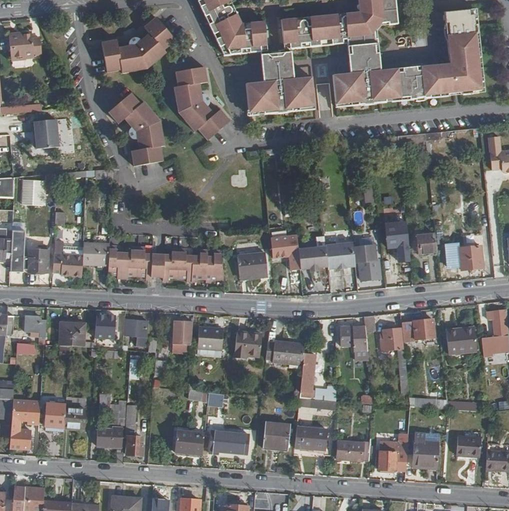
[(209,28),(219,47),(223,47),(226,55),(241,54),(241,50),(249,49),(250,53),(261,52),(260,46),(267,46),(264,21),(241,23),(229,0),(200,0),(196,2),(206,21),(210,19),(213,26),(209,28)]
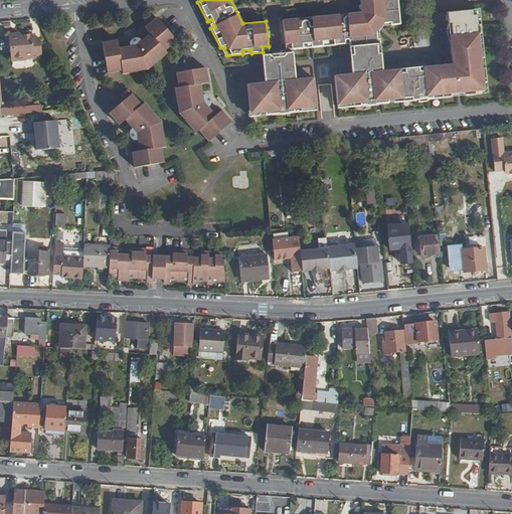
[(360,0),(361,9),(380,23),(391,21),(391,24),(400,23),(397,0),(360,0)]
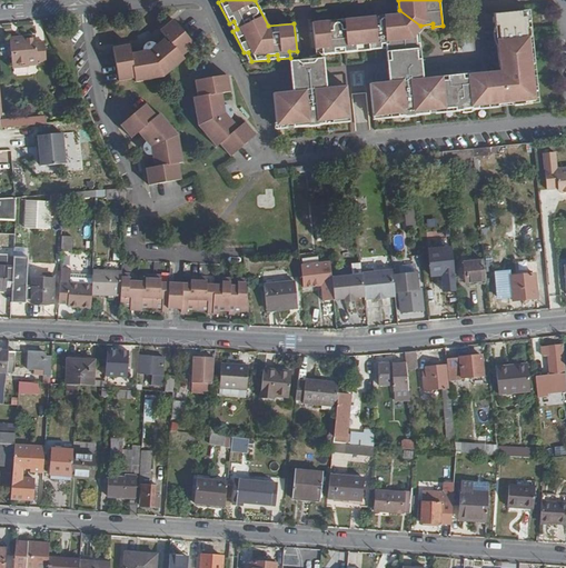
[(536,99),(535,79),(533,75),(528,75),(528,69),(534,69),(533,57),(527,58),(526,47),(532,47),(530,36),(532,36),(532,26),(529,26),(527,15),(523,16),(522,9),(494,12),(499,66),(505,70),(500,73),(480,76),(480,71),(468,72),(468,78),(460,78),(460,75),(448,75),(448,79),(443,79),(443,75),(428,76),(428,79),(411,80),(411,85),(400,86),(399,81),(380,83),(380,81),(370,82),(373,112),(390,111),(390,113),(398,113),(398,117),(416,116),(416,108),(445,106),(446,108),(455,107),(455,110),(462,109),(463,111),(472,111),(478,108),(478,105),(506,102),(506,97),(512,96),(512,101),(536,99)]
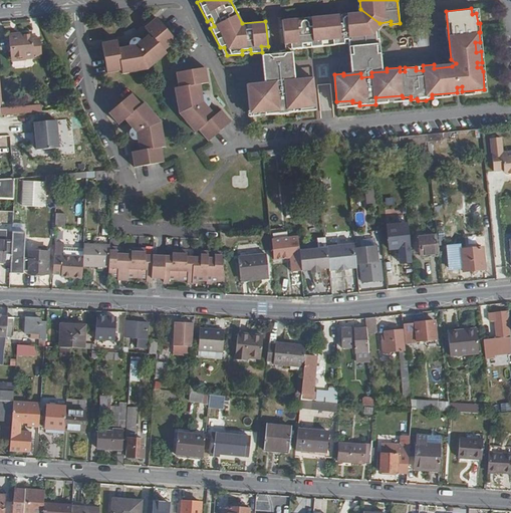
[(310,43),(310,47),(322,45),(321,39),(332,39),(332,44),(344,43),(343,39),(348,38),(349,50),(380,47),(379,38),(376,38),(375,27),(355,12),(282,18),(284,43),(290,42),(291,48),(302,47),(302,43),(310,43)]
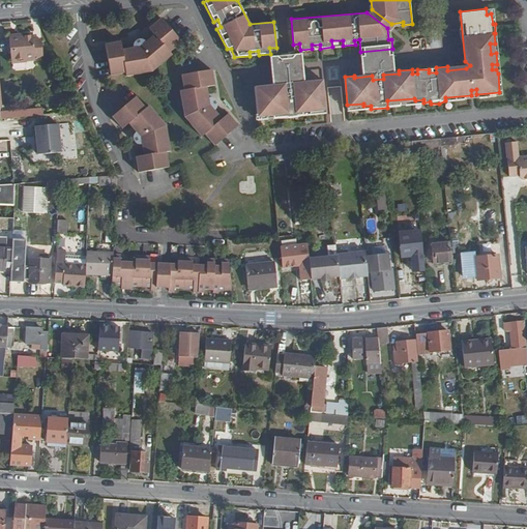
[(155,32),(146,39),(144,38),(140,38),(136,42),(136,46),(121,49),(118,41),(104,45),(111,75),(126,70),(127,75),(144,70),(144,68),(152,66),(158,60),(160,62),(172,51),(171,49),(182,37),(162,15),(150,25),(155,32)]
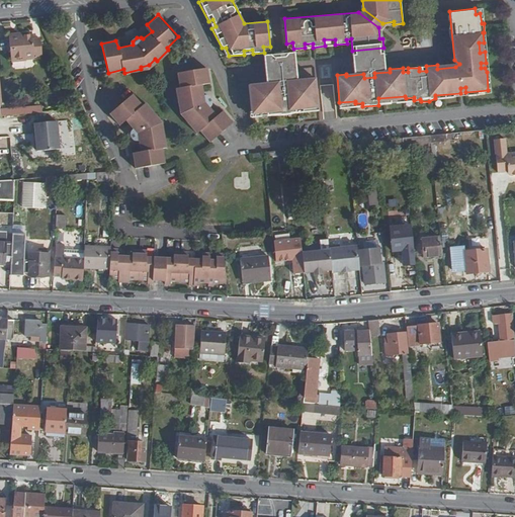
[(40,55),(39,38),(31,39),(30,31),(7,33),(9,60),(23,59),(23,56),(40,55)]
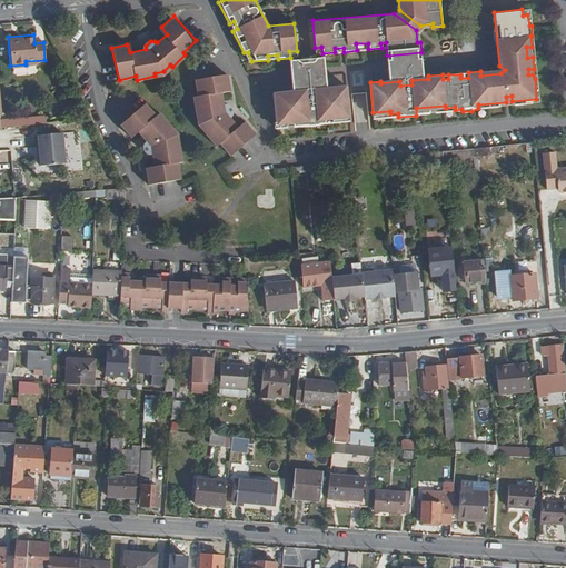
[(224,103),(220,88),(230,86),(226,70),(194,76),(197,92),(195,93),(197,111),(199,111),(200,119),(207,127),(205,129),(217,142),(220,140),(231,153),(257,133),(245,120),(238,126),(229,116),(231,113),(231,112),(232,109),(231,107),(230,106),(227,103),(224,103)]
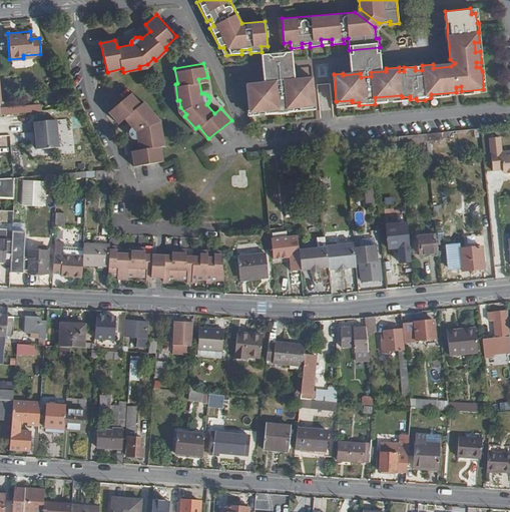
[(315,104),(313,77),(302,78),(302,80),(287,81),(287,84),(275,85),(275,82),(261,84),(261,82),(247,84),(248,106),(249,107),(263,106),(263,110),(272,109),(272,111),(278,113),(288,113),(288,106),(315,104)]
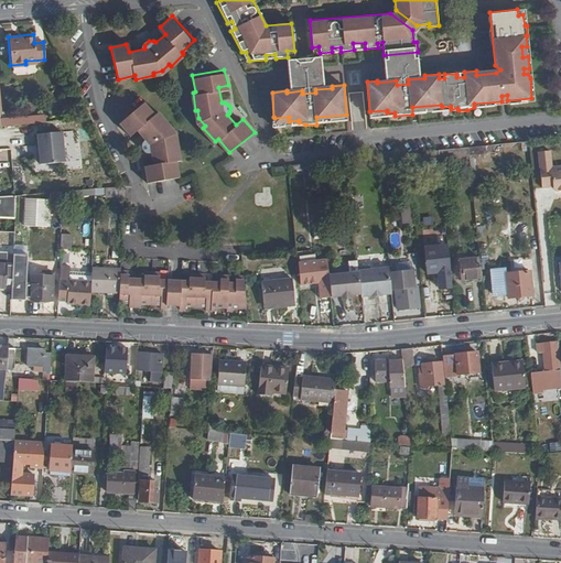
[(171,136),(170,127),(164,121),(165,119),(153,107),(151,109),(141,98),(118,121),(128,132),(133,127),(143,136),(141,139),(141,141),(141,144),(146,148),(150,148),(151,161),(143,163),(148,180),(179,171),(174,155),(177,154),(173,136),(171,136)]
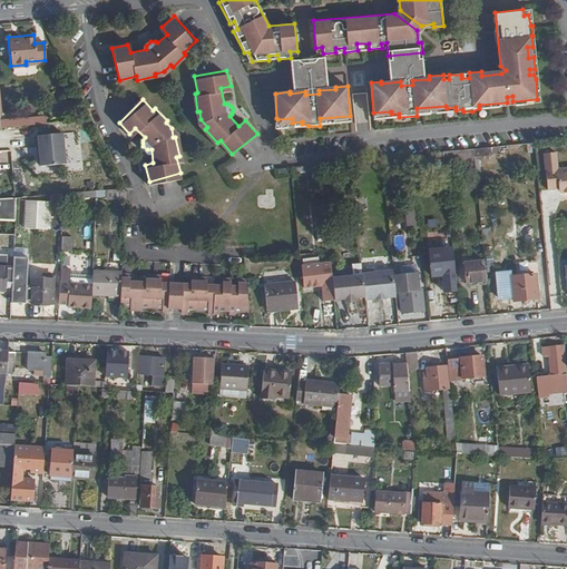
[(20,126),(19,119),(0,121),(0,128),(20,126)]
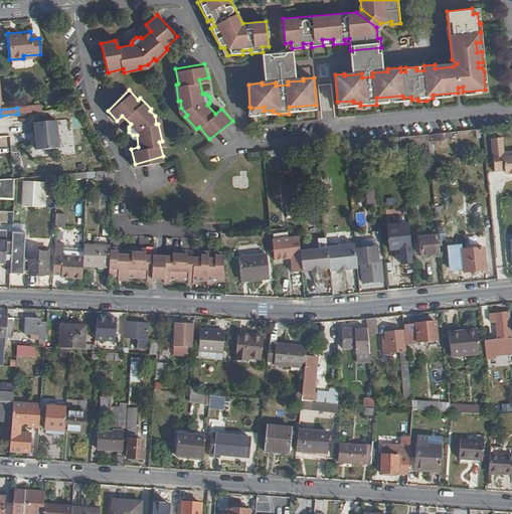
[(58,148),(56,121),(33,122),(36,150),(58,148)]
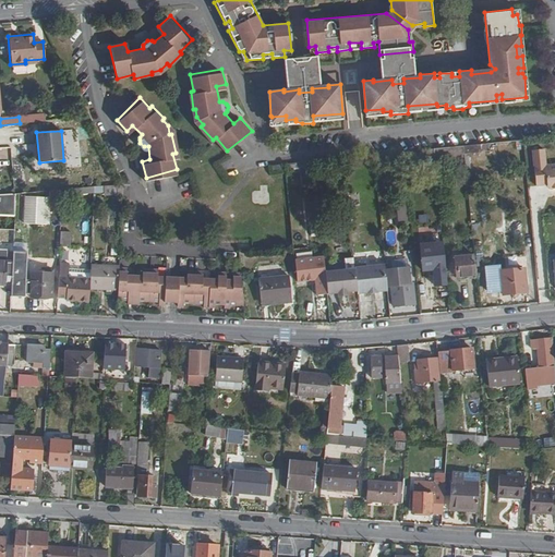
[(462,153),(462,144),(432,147),(433,155),(462,153)]
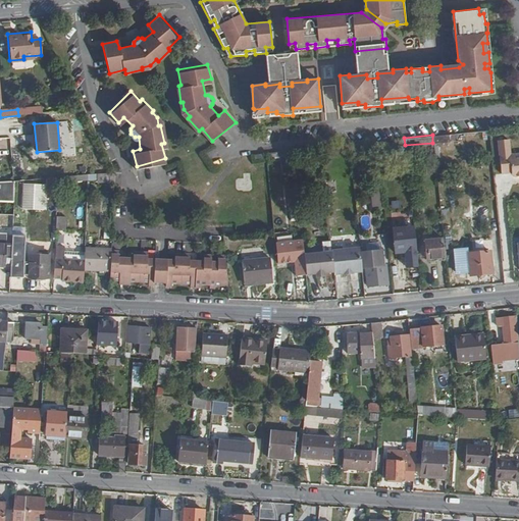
[(518,152),(508,153),(510,173),(513,175),(518,174),(518,152)]
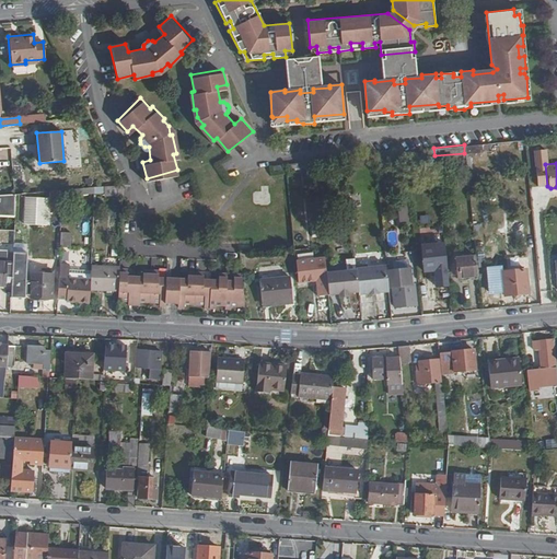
[(93,195),(93,187),(61,189),(61,197),(93,195)]
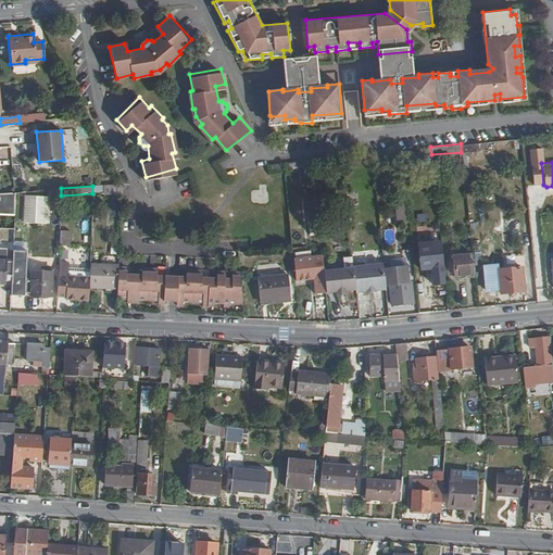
[(61,196),(61,188),(51,189),(51,202),(61,203),(61,196)]
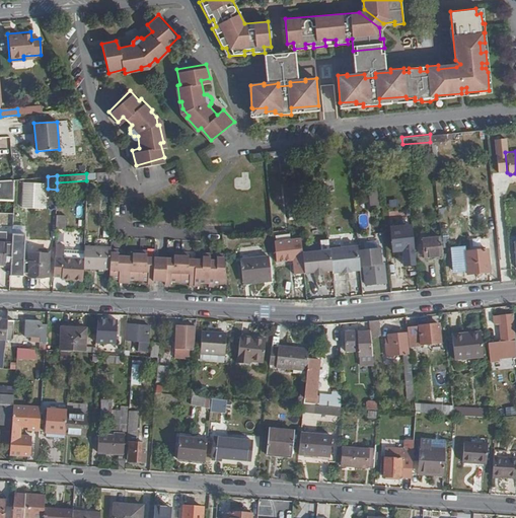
[(0,196),(13,196),(14,178),(0,179),(0,196)]
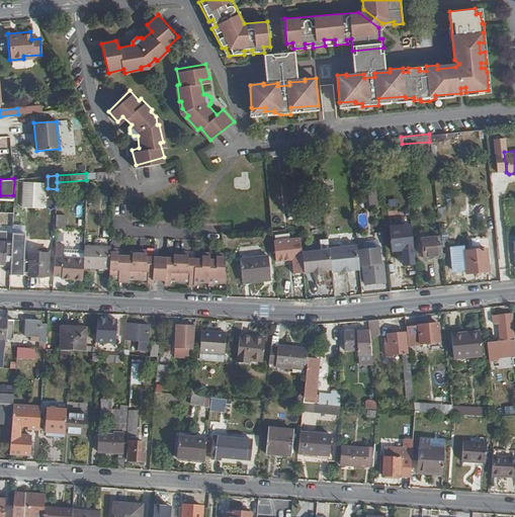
[(107,187),(107,179),(98,179),(97,187),(107,187)]
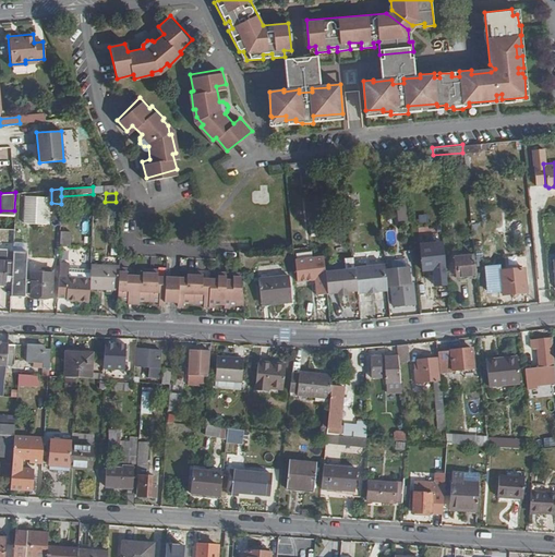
[(20,225),(43,226),(44,196),(21,196),(20,225)]
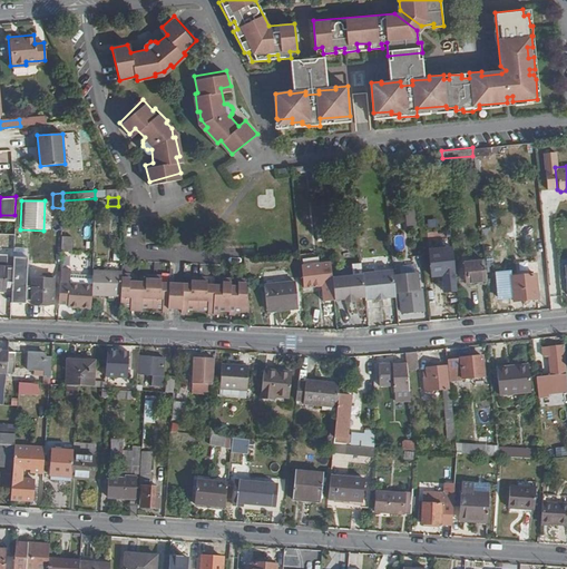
[(463,218),(471,217),(470,206),(462,207),(463,218)]
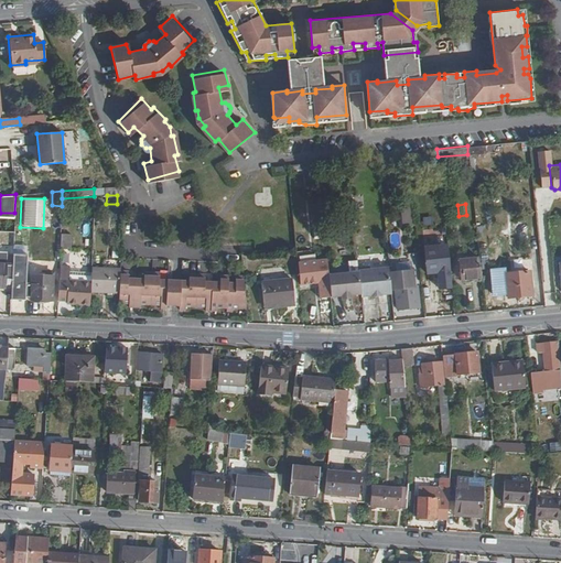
[(56,249),(67,249),(68,235),(57,234),(56,249)]
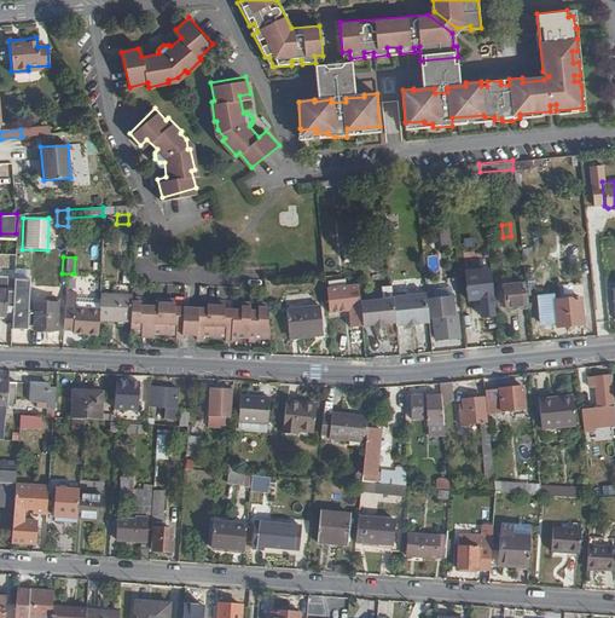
[(475,300),(475,317),(489,316),(488,267),(462,267),(462,301),(475,300)]
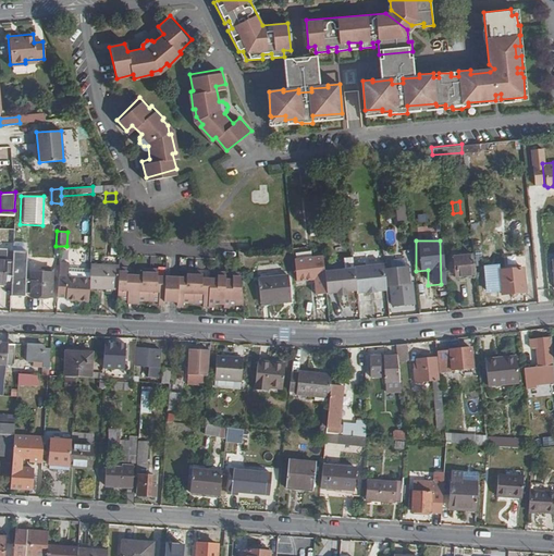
[(85,276),(86,248),(69,247),(68,275),(85,276)]
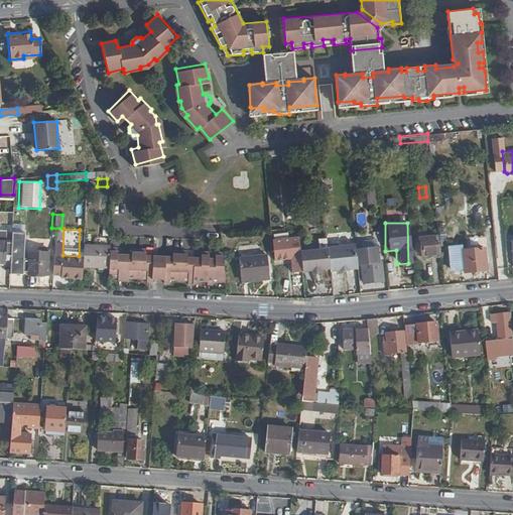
[(23,274),(25,232),(12,231),(11,242),(11,263),(10,274),(23,274)]
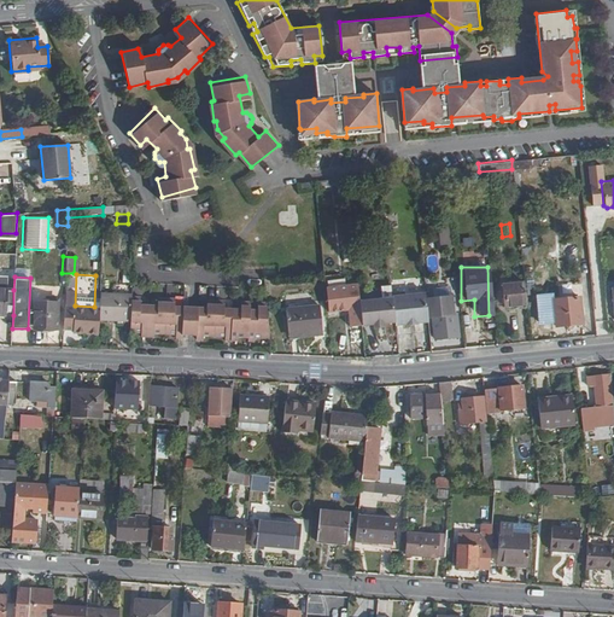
[(526,304),(524,283),(502,284),(504,307),(526,304)]
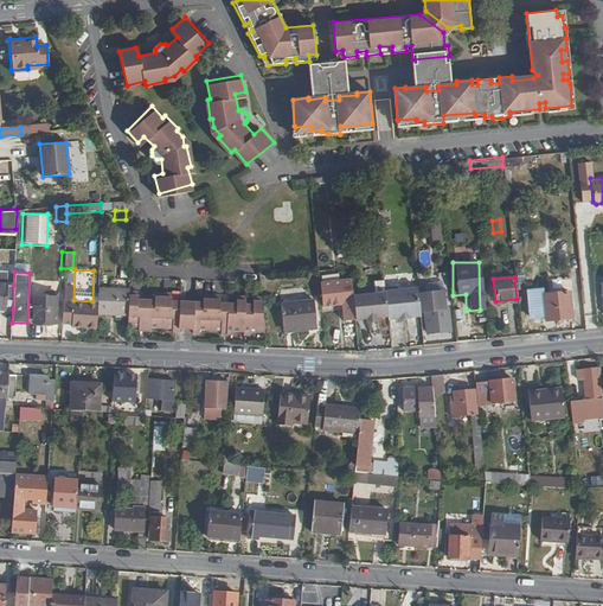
[(353,297),(351,279),(321,281),(324,305),(342,304),(345,320),(355,319),(353,297)]
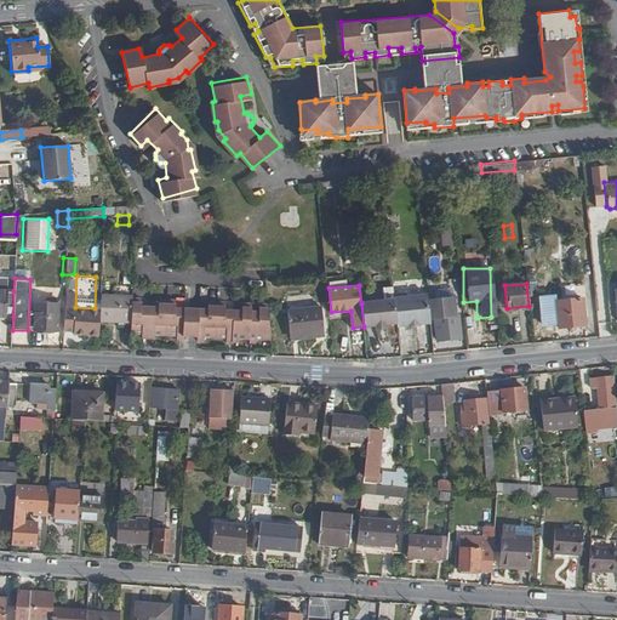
[(13,317),(13,291),(0,291),(0,318),(5,319),(6,317),(13,317)]
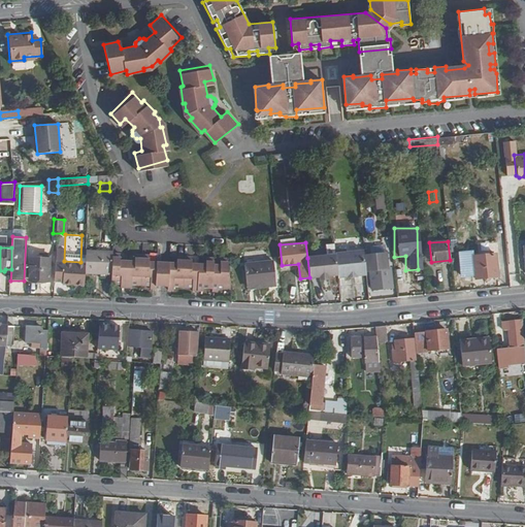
[(111,253),(112,251),(86,250),(85,264),(85,272),(111,273),(111,253)]
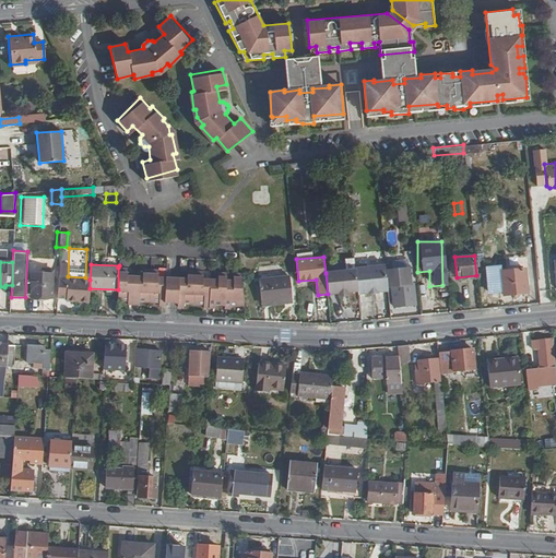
[(386,270),(385,264),(365,266),(365,264),(355,264),(355,270),(358,292),(358,294),(368,293),(367,289),(376,288),(377,292),(388,291),(387,285),(386,270)]
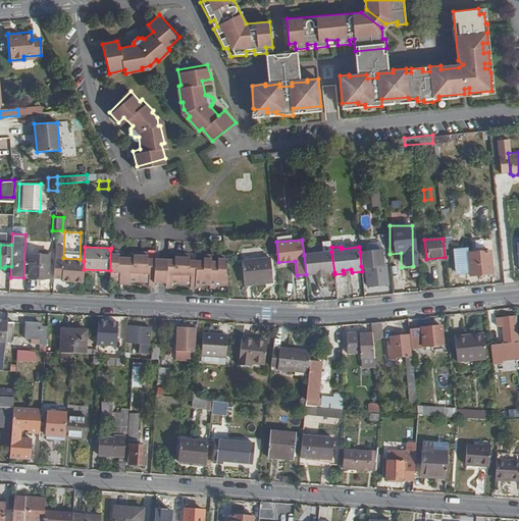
[(125,287),(126,258),(117,258),(117,251),(110,250),(110,270),(109,281),(119,281),(119,287),(125,287)]
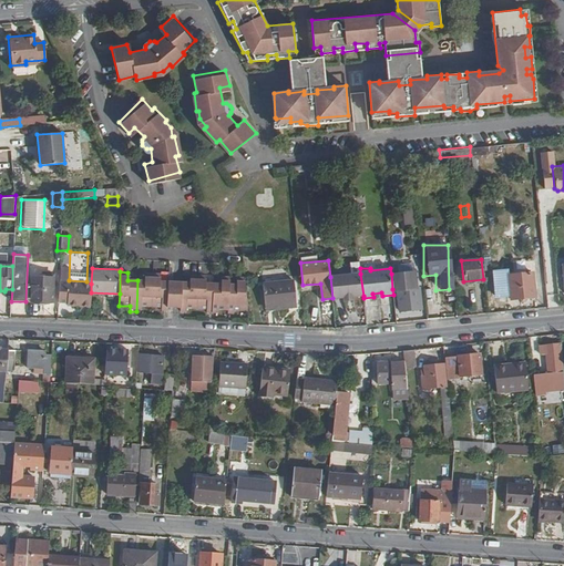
[(421,308),(419,288),(417,288),(414,271),(391,274),(392,289),(398,289),(399,310),(395,310),(396,322),(402,321),(401,310),(421,308)]
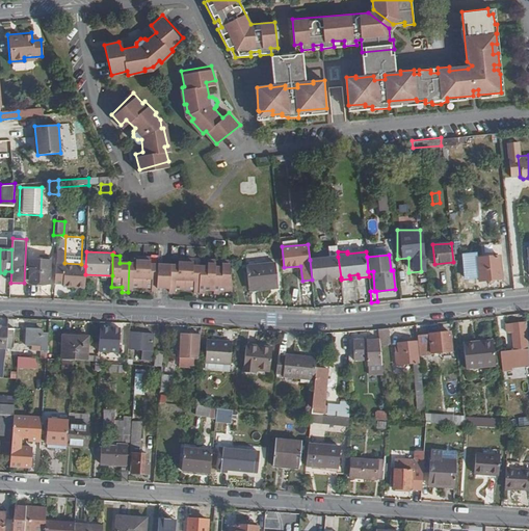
[(141,287),(143,257),(135,256),(135,263),(129,263),(128,292),(133,292),(133,287),(141,287)]
